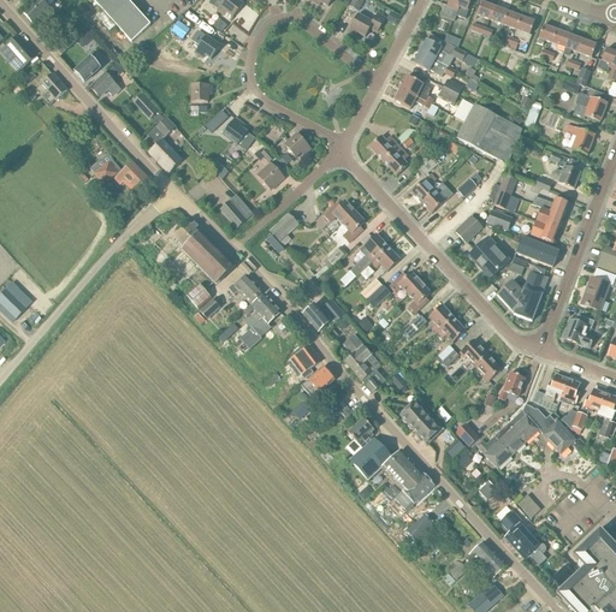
[(51,16),(57,11),(51,4),(48,6),(45,0),(34,0),(23,10),(33,21),(46,10),(51,16)]
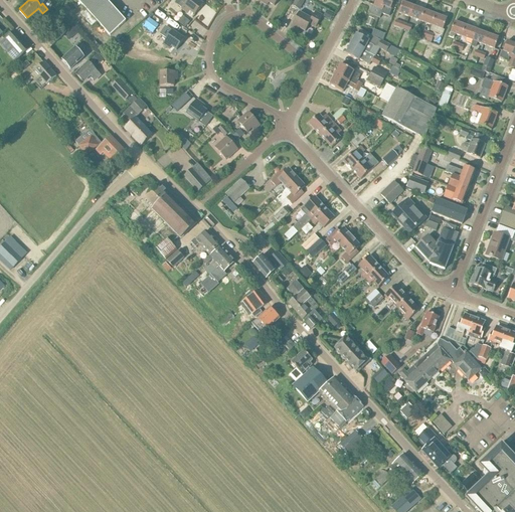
[(80,0),(111,33),(126,19),(109,0),(80,0)]
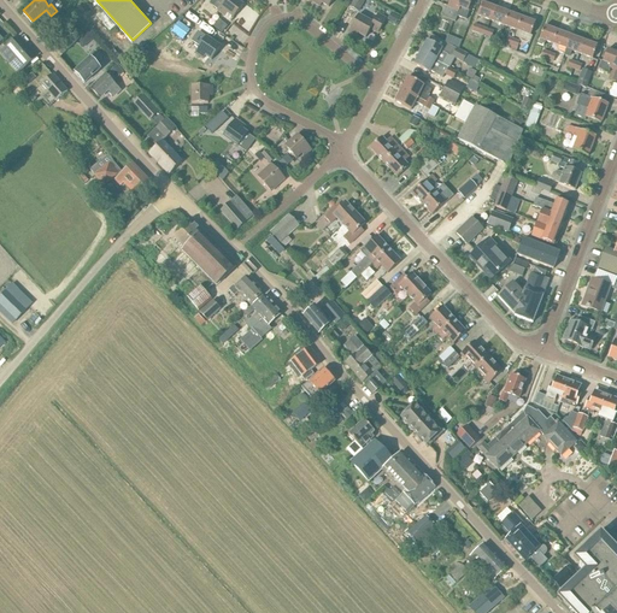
[(218,6),(217,6),(225,12),(228,10),(234,15),(244,1),(241,0),(223,0),(210,0),(218,6)]
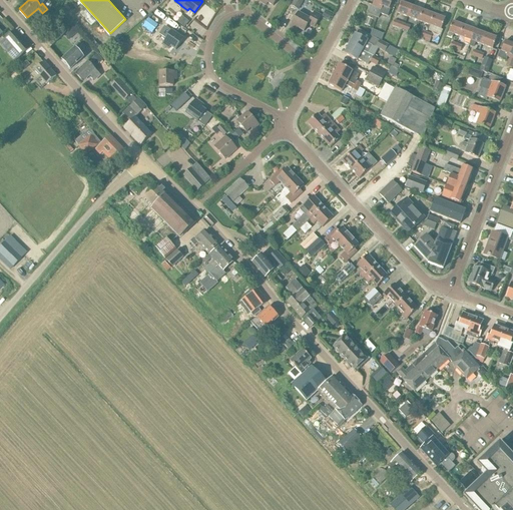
[(293,0),(291,4),(299,8),(303,0),(293,0)]
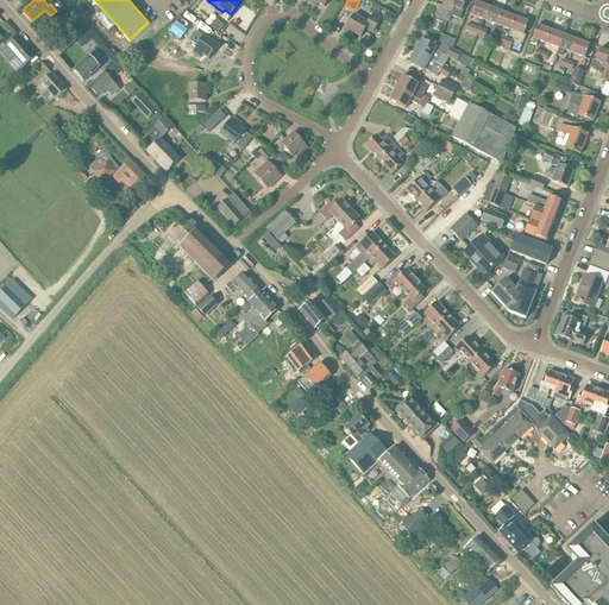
[(440,2),(437,13),(447,18),(453,0),(443,0),(443,2),(440,2)]
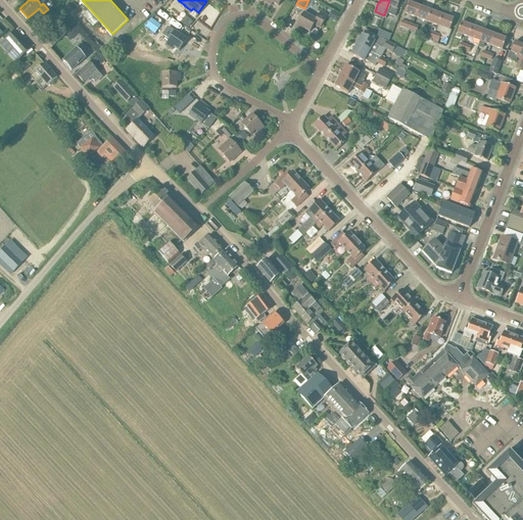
[(389,0),(384,15),(386,15),(387,11),(395,13),(397,6),(398,0),(389,0)]
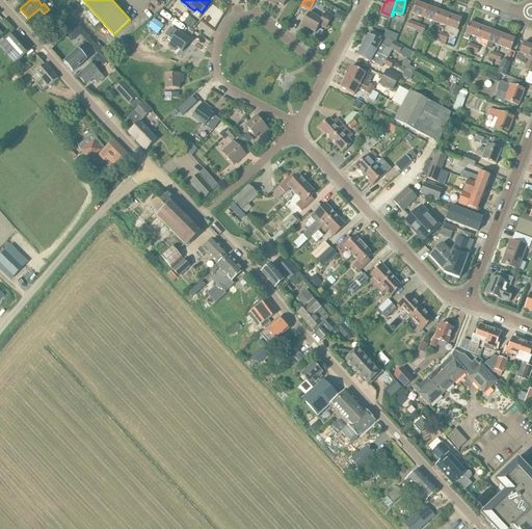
[(411,10),(408,19),(420,23),(423,15),(424,15),(428,4),(418,0),(416,0),(413,9),(411,10)]
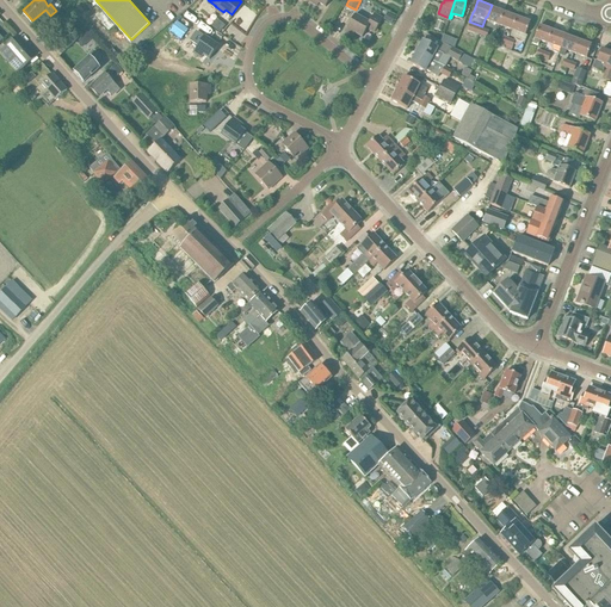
[(343,5),(335,18),(340,20),(349,8),(343,5)]
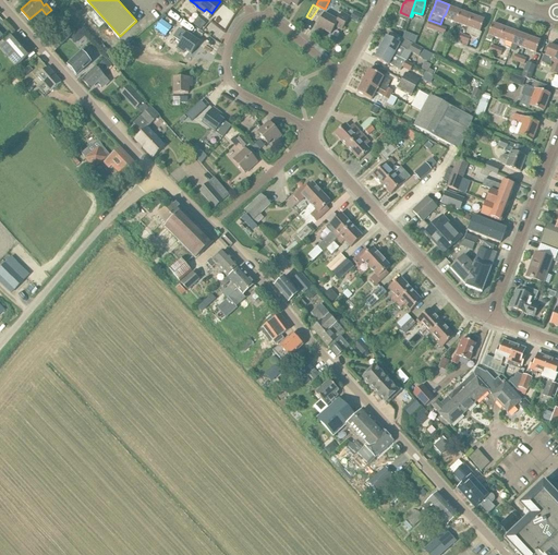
[(449,4),(445,15),(456,20),(460,8),(449,4)]
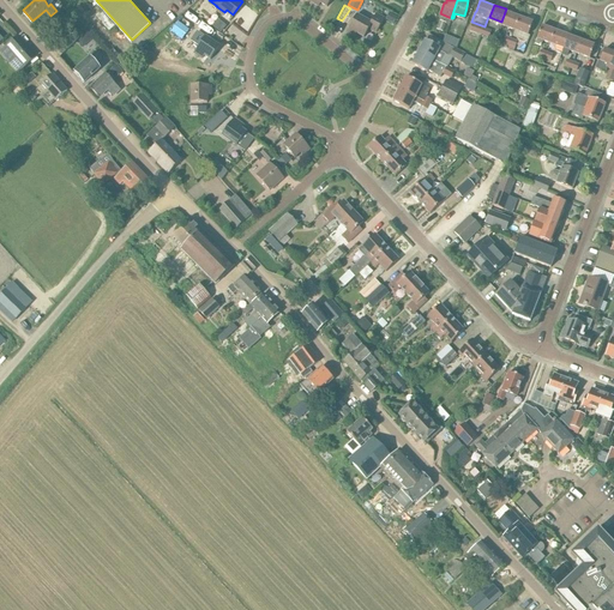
[(515,26),(519,14),(506,8),(501,22),(515,26)]
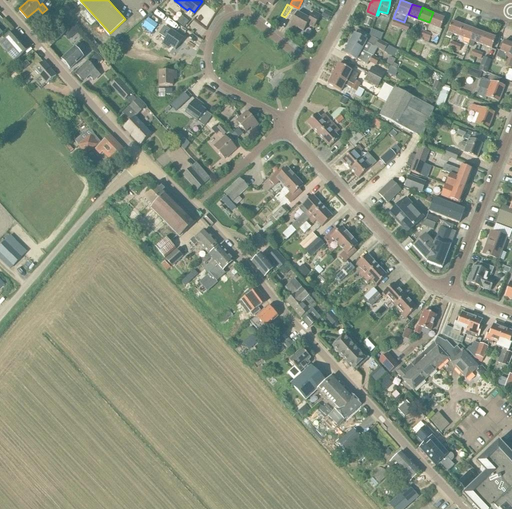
[(325,8),(321,14),(328,17),(331,11),(325,8)]
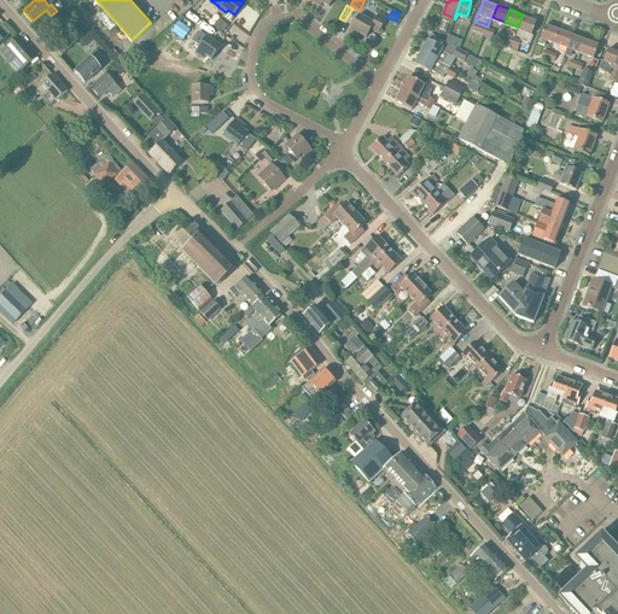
[(359,11),(355,18),(349,29),(357,34),(360,30),(366,34),(371,25),(378,30),(386,15),(378,11),(373,19),(366,16),(359,11)]
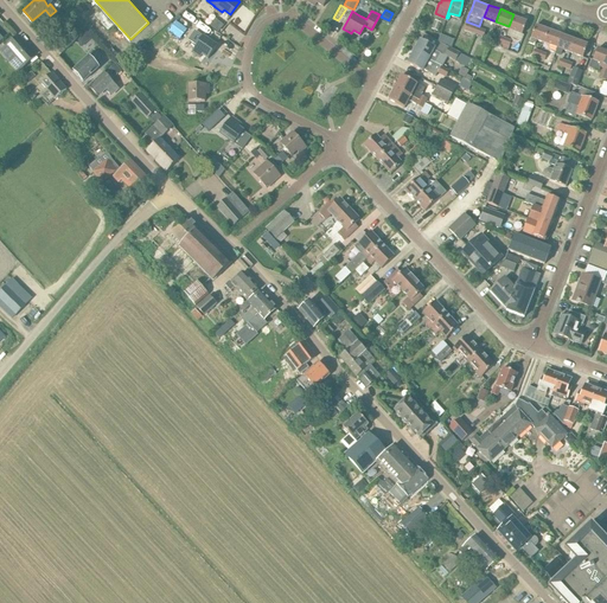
[(522,32),(523,30),(526,19),(513,14),(509,26),(522,32)]
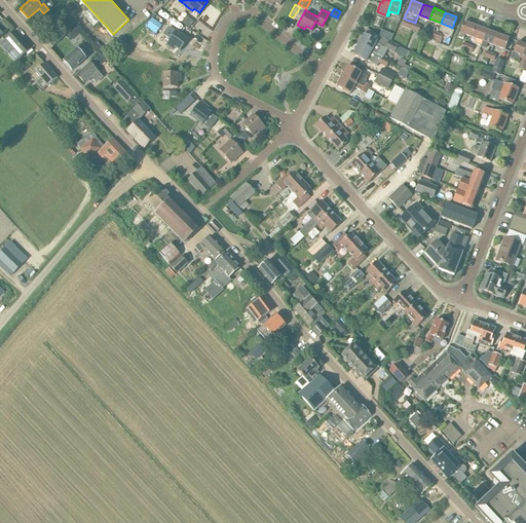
[(181,22),(172,15),(167,22),(177,28),(181,22)]
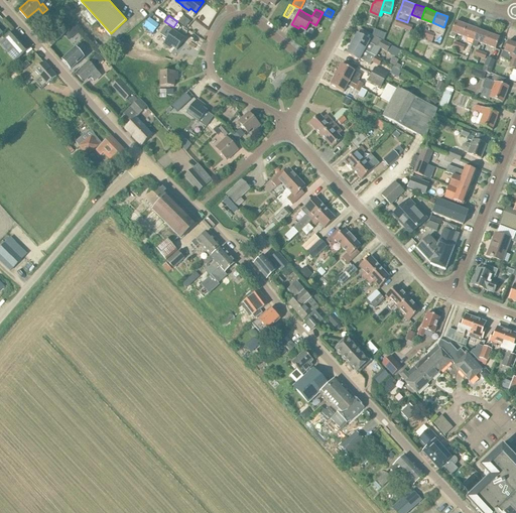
[(407,22),(396,18),(395,22),(406,27),(408,22),(407,22)]
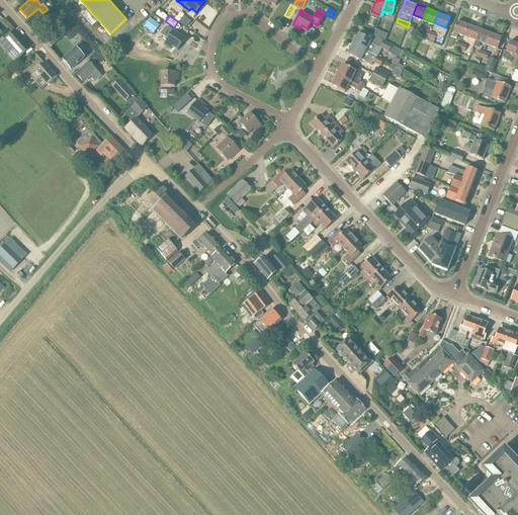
[(453,30),(452,34),(456,36),(458,32),(464,34),(468,23),(457,19),(453,30)]
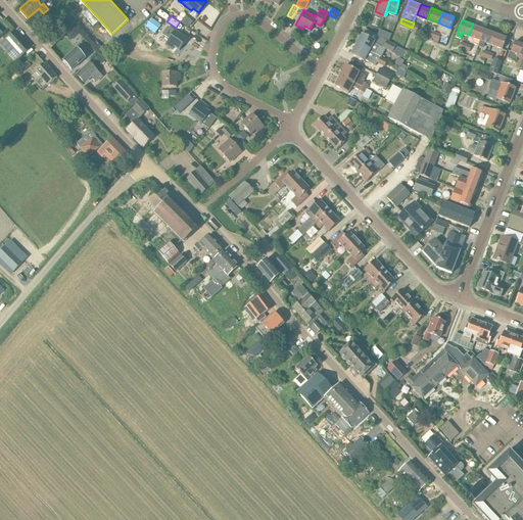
[(61,24),(52,32),(46,38),(52,44),(67,30),(61,24)]
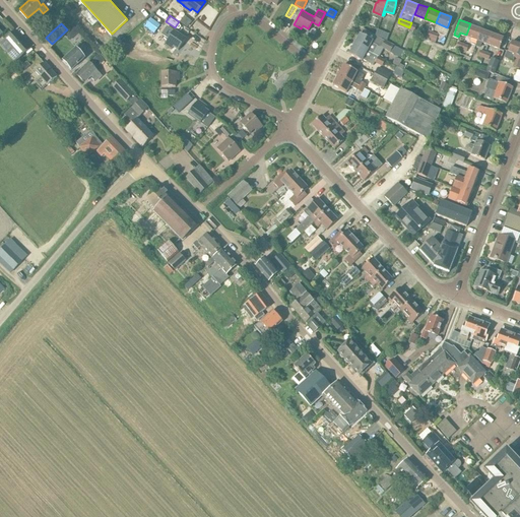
[(480,27),(470,23),(466,35),(465,39),(469,41),(471,37),(476,39),(480,27)]
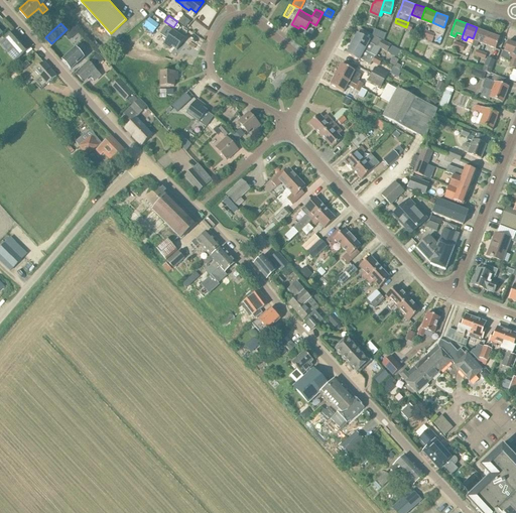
[(473,38),(484,42),(489,31),(477,27),(473,38)]
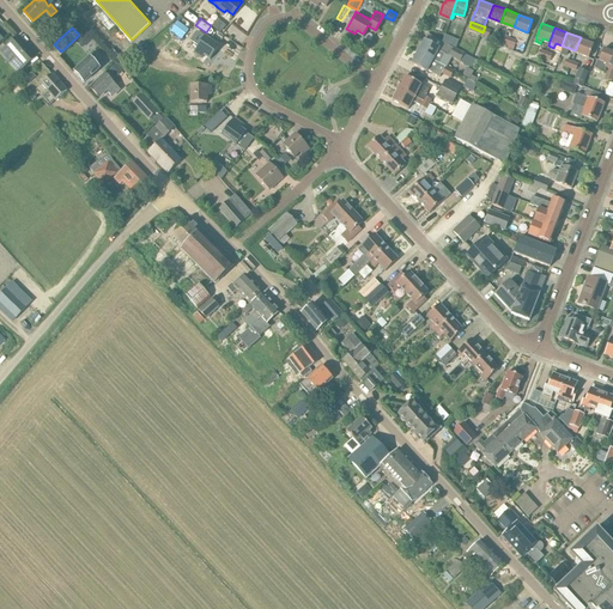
[(190,47),(195,41),(186,34),(181,41),(190,47)]
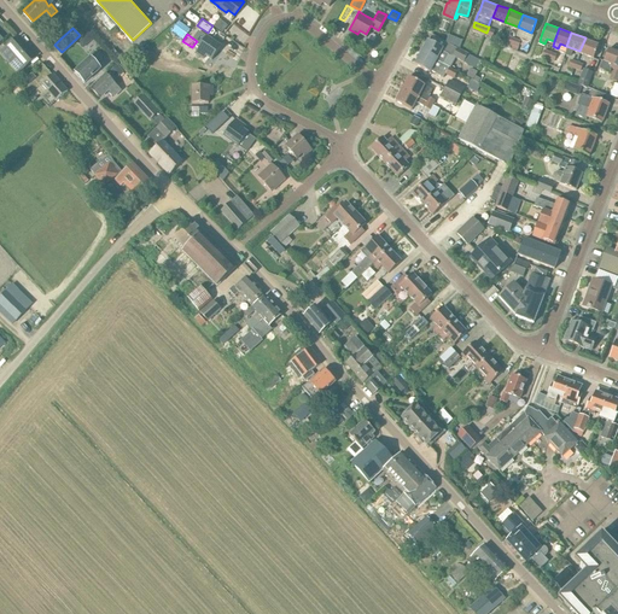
[(221,44),(211,36),(207,34),(194,50),(203,56),(205,52),(211,57),(221,44)]
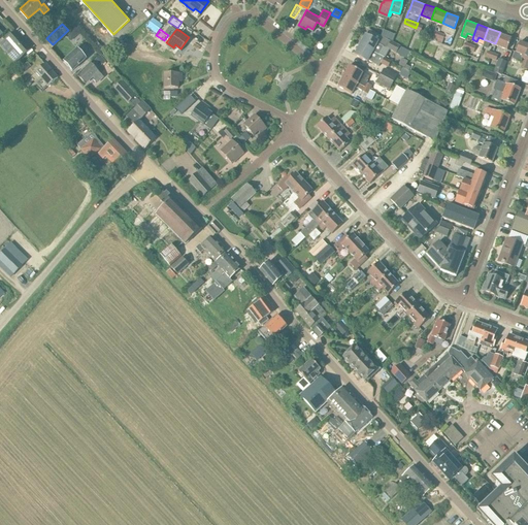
[(2,42),(0,43),(8,53),(15,61),(22,56),(24,54),(27,52),(28,53),(33,48),(17,30),(8,36),(7,37),(6,38),(2,42)]
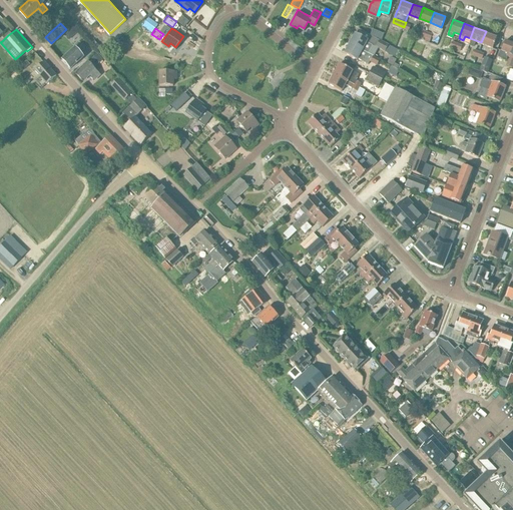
[(355,31),(350,41),(373,54),(378,45),(385,48),(385,47),(392,51),(395,45),(370,32),(367,37),(355,31)]
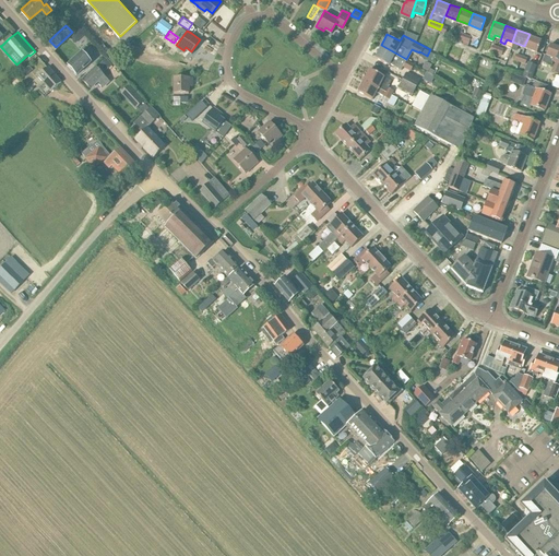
[(542,38),(530,34),(524,46),(537,50),(542,38)]
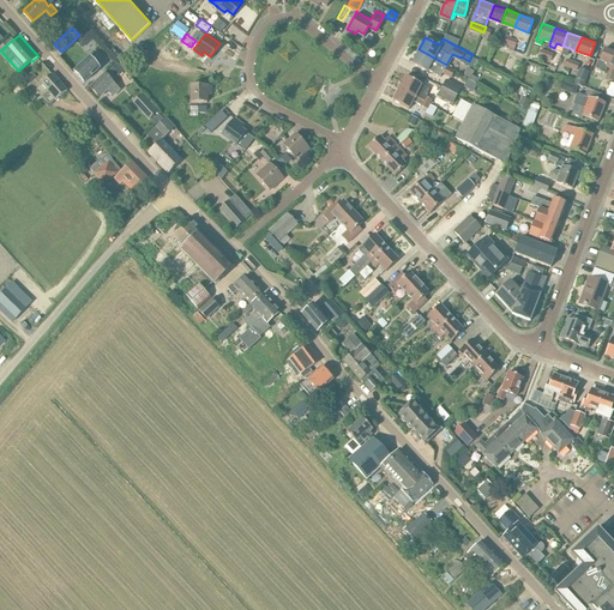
[(608,65),(613,49),(605,46),(600,56),(599,56),(596,65),(606,70),(608,65)]
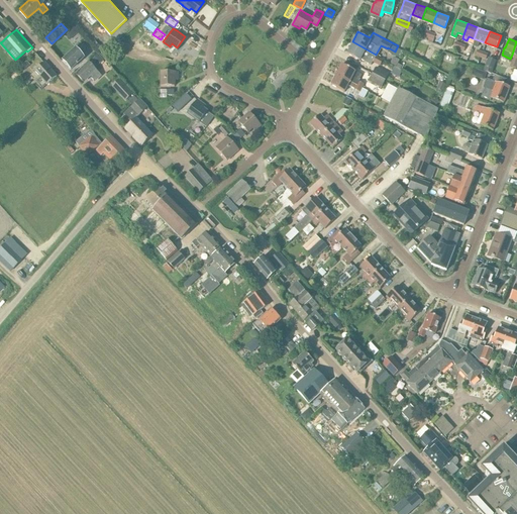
[(376,55),(352,41),(347,52),(359,58),(360,57),(371,63),(373,59),(380,63),(383,58),(376,55)]
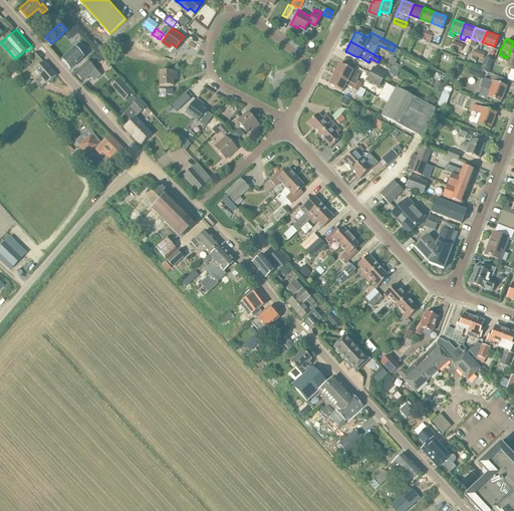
[(70,66),(78,60),(83,55),(74,45),(62,56),(70,66)]
